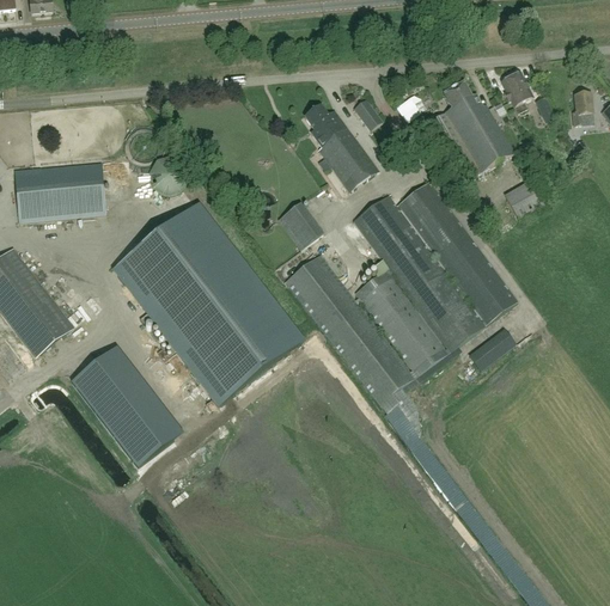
[(30,11),(52,10),(50,0),(29,0),(30,11)]
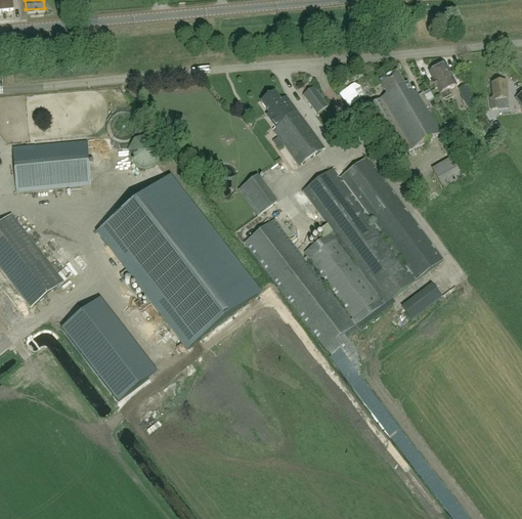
[(437,65),(436,66),(428,70),(432,78),(430,79),(433,85),(436,84),(442,96),(450,92),(447,86),(455,83),(444,61),(443,61),(441,61),(438,62),(437,65)]
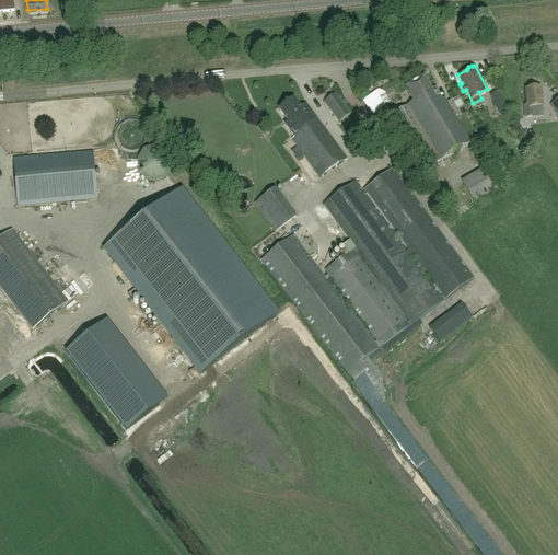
[(411,97),(410,99),(411,102),(415,100),(417,103),(422,100),(422,101),(426,99),(428,103),(430,101),(434,107),(436,106),(439,112),(450,105),(443,94),(440,96),(433,84),(430,87),(422,74),(421,74),(419,74),(416,77),(415,79),(405,84),(411,97)]
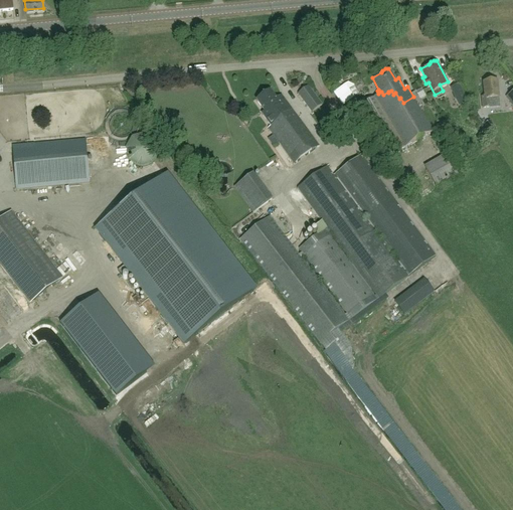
[(487,96),(497,95),(495,77),(482,78),(483,93),(480,93),(481,104),(488,103),(487,96)]
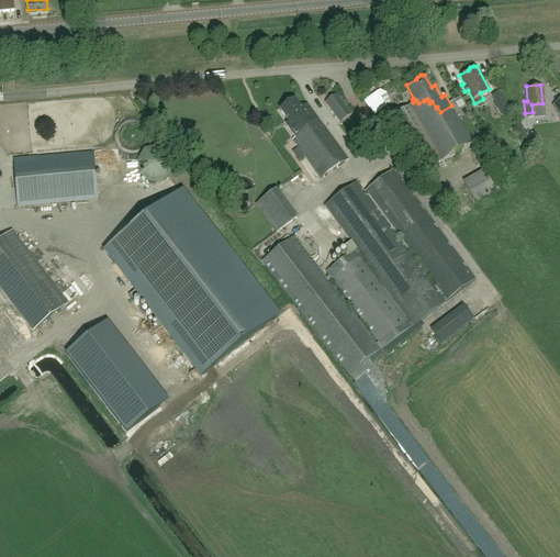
[(382,96),(388,92),(384,86),(379,89),(382,96)]
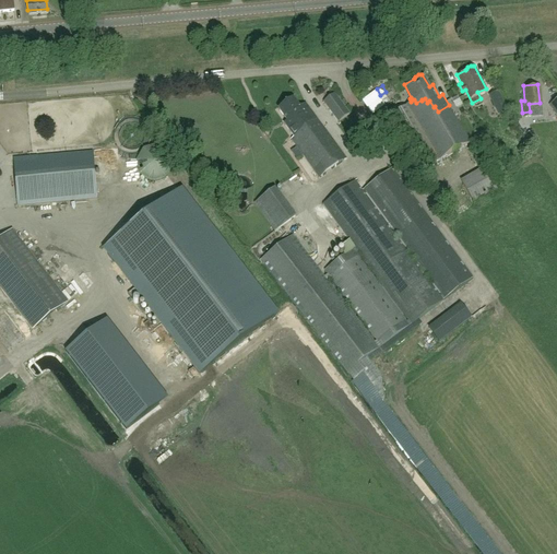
[(496,87),(487,92),(497,110),(500,109),(506,106),(496,87)]
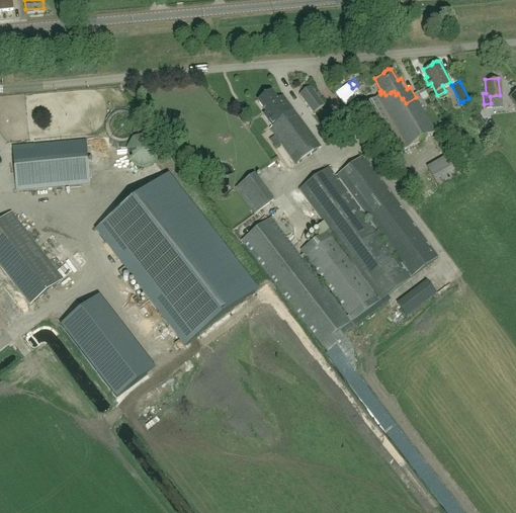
[(280,115),(292,106),(281,90),(275,94),(270,87),(263,92),(280,115)]
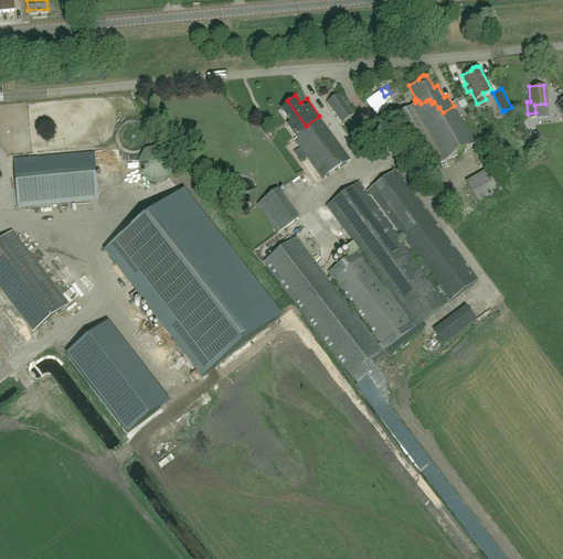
[(351,110),(341,97),(331,105),(340,118),(351,110)]
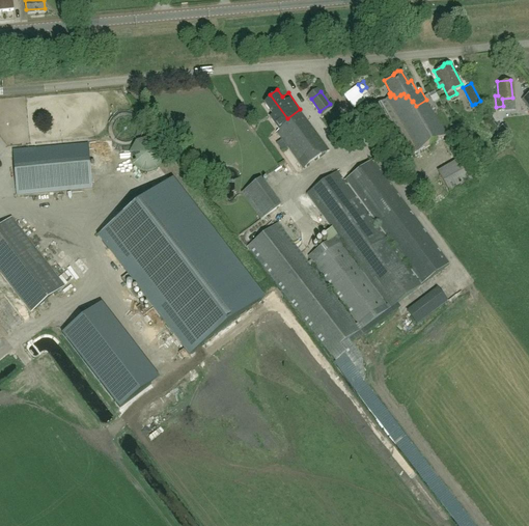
[(444,131),(426,100),(416,106),(413,101),(412,102),(408,95),(406,98),(404,93),(400,95),(400,94),(395,98),(393,94),(390,97),(389,93),(385,95),(385,97),(367,107),(397,159),(444,131)]
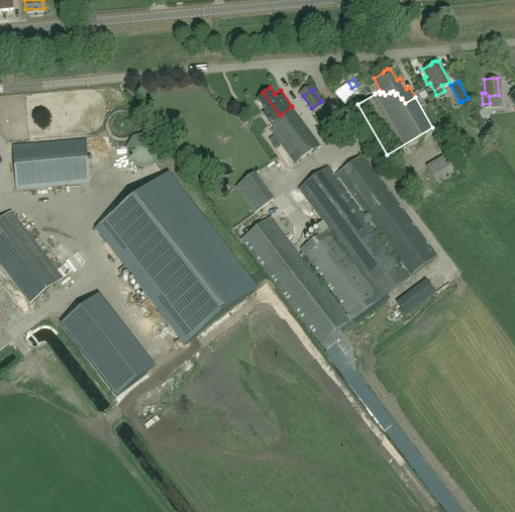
[(280,115),(263,92),(255,97),(264,108),(261,110),(270,122),(267,125),(293,160),(318,141),(292,106),(280,115)]
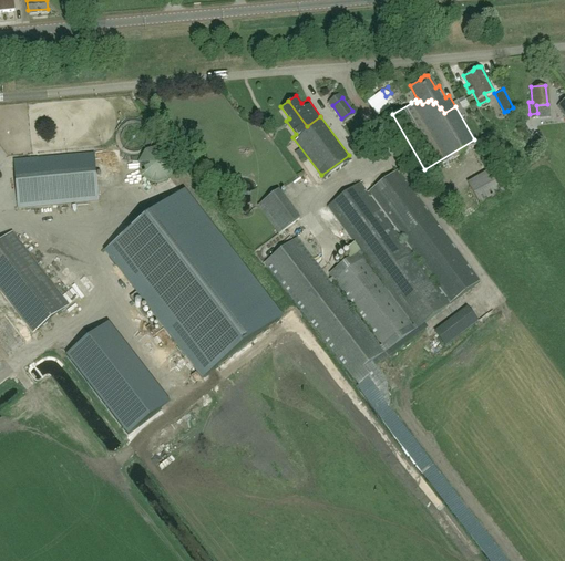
[(16,203),(96,196),(92,149),(12,156),(12,157),(12,163),(16,203)]
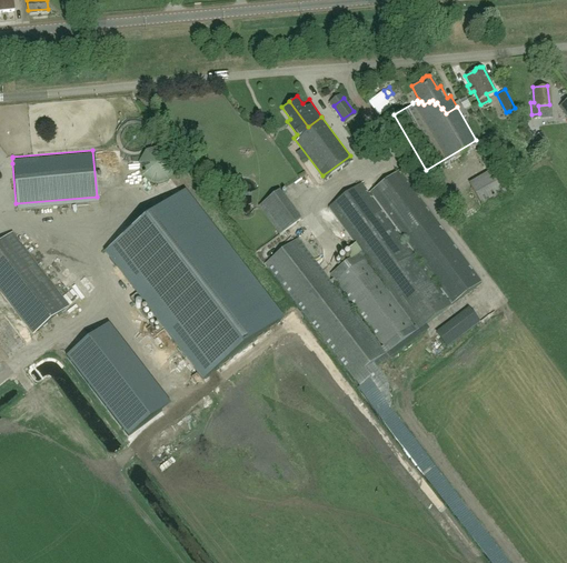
[(370,166),(375,169),(384,158),(379,154),(370,166)]
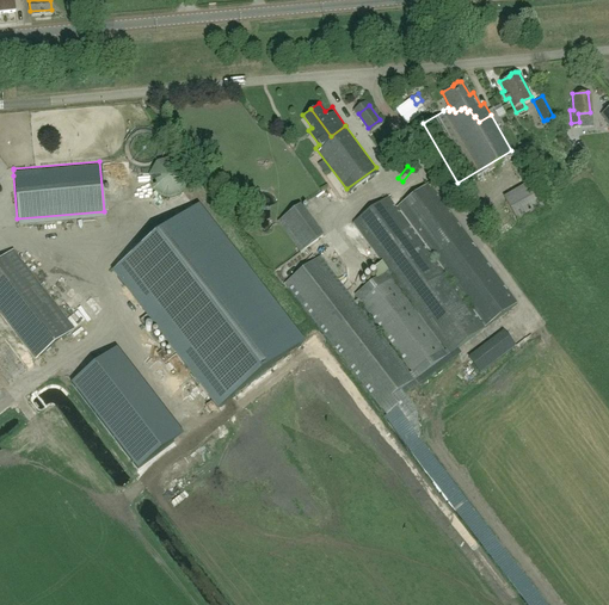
[(517,218),(552,198),(535,171),(526,177),(527,178),(502,192),(517,218)]
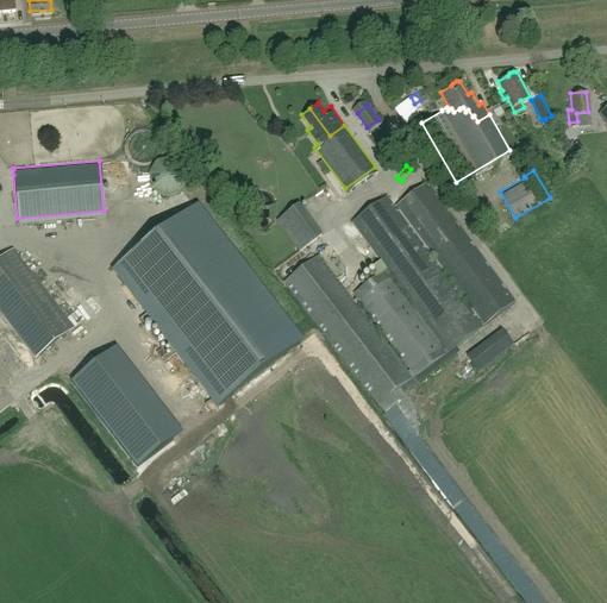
[(514,297),(425,177),(394,201),(482,321),(514,297)]
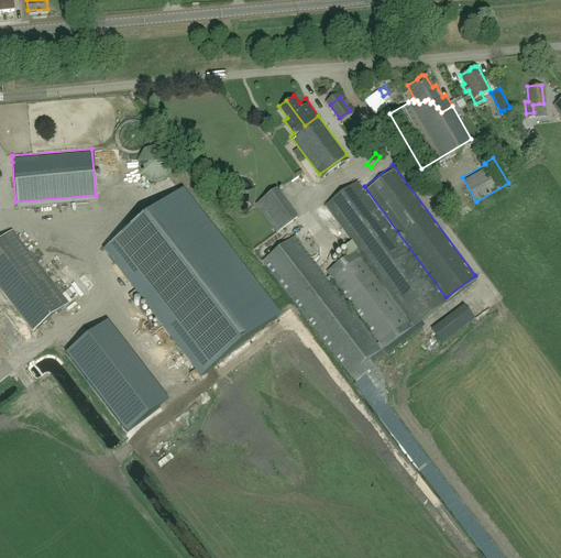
[(340,166),(327,175),(331,181),(343,172),(340,166)]
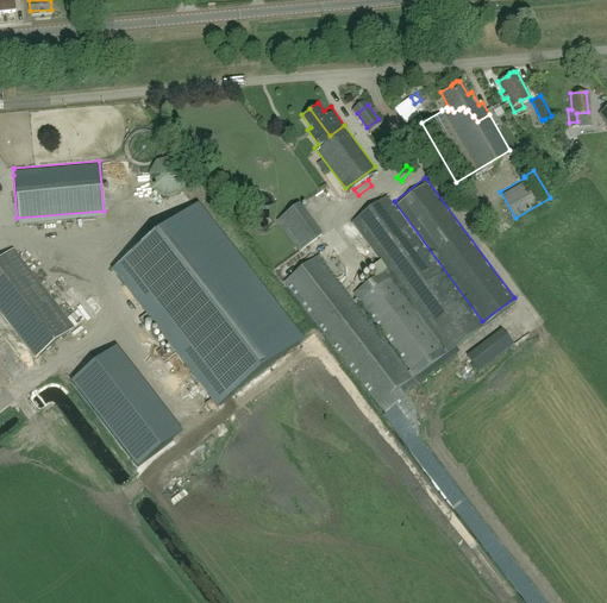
[(481,322),(385,192),(350,218),(385,264),(352,289),(356,293),(352,296),(317,251),(283,277),(383,409),(396,400),(389,391),(481,322)]
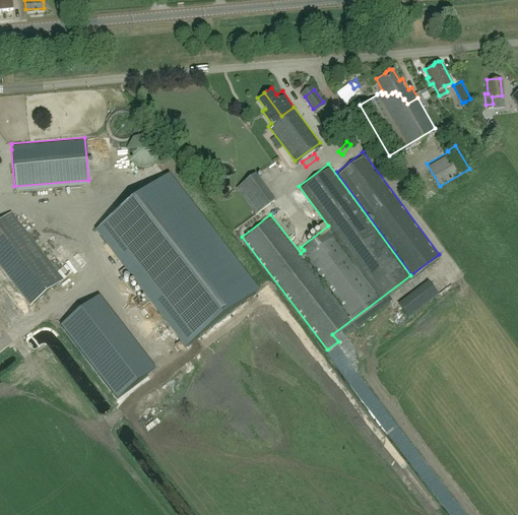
[(256,287),(167,172),(94,227),(123,264),(117,269),(120,273),(127,268),(184,343),(256,287)]
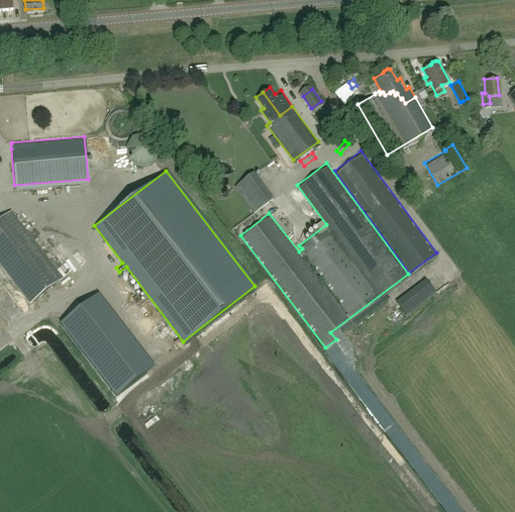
[(281,205),(272,209),(275,215),(284,210),(281,205)]
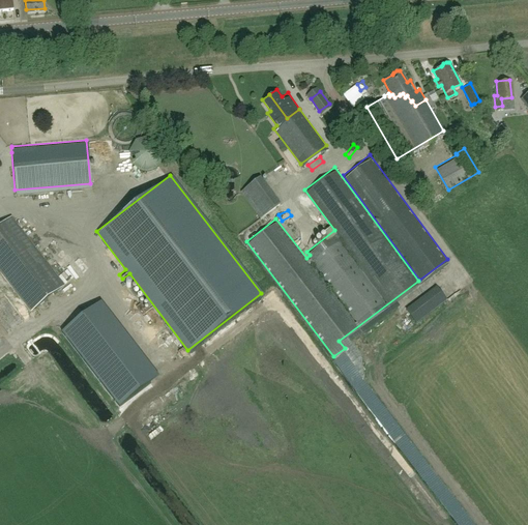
[(63,282),(25,233),(9,213),(0,221),(0,269),(30,308),(63,282)]
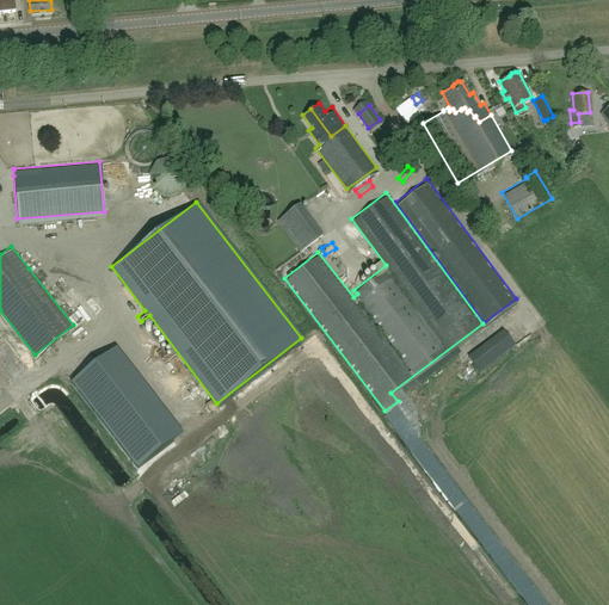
[(478,343),(469,350),(478,360),(486,353),(478,343)]
